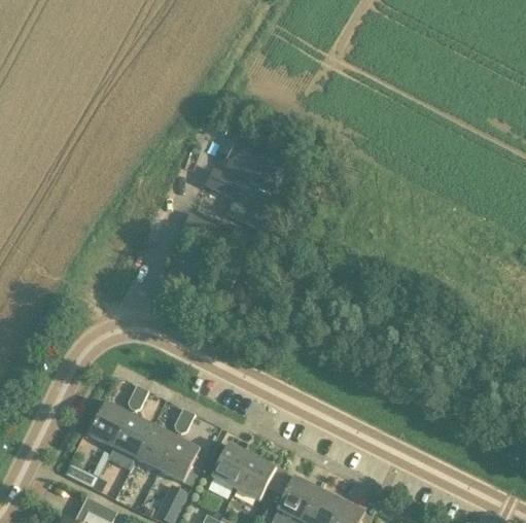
[(226,135),(210,167),(279,203),(295,171),(226,135)]
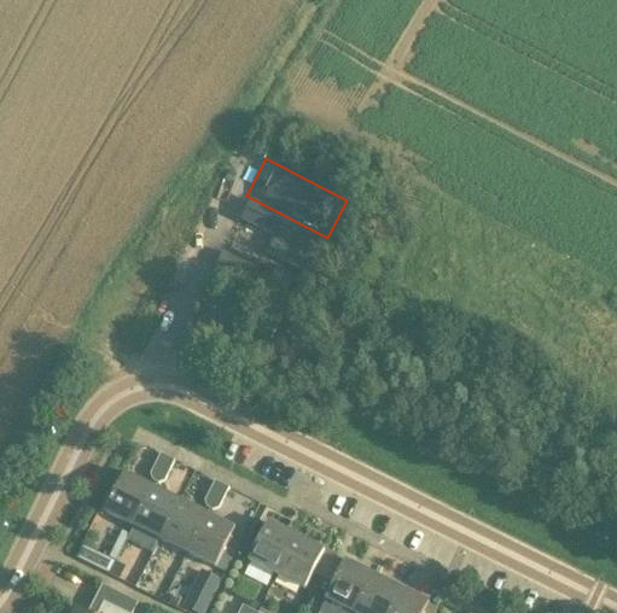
[(245,198),(223,241),(272,264),(294,221),(245,198)]
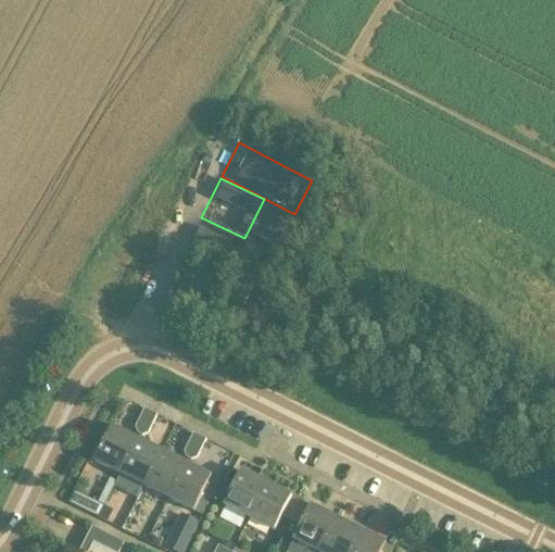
[(181,258),(162,296),(230,330),(250,293),(181,258)]
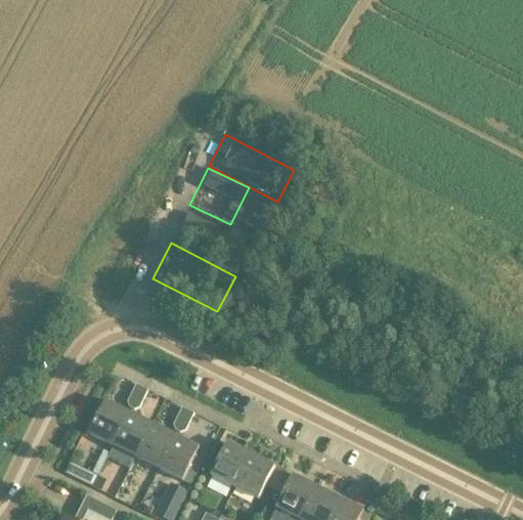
[(130,391),(141,397),(146,387),(135,381),(130,391)]
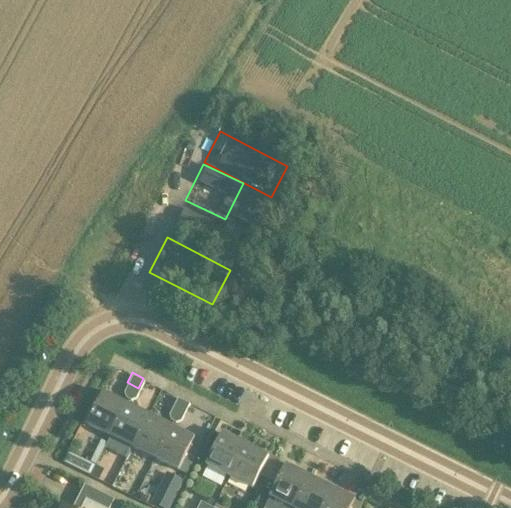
[(138,388),(127,382),(123,389),(125,395),(130,397),(135,395),(138,388)]
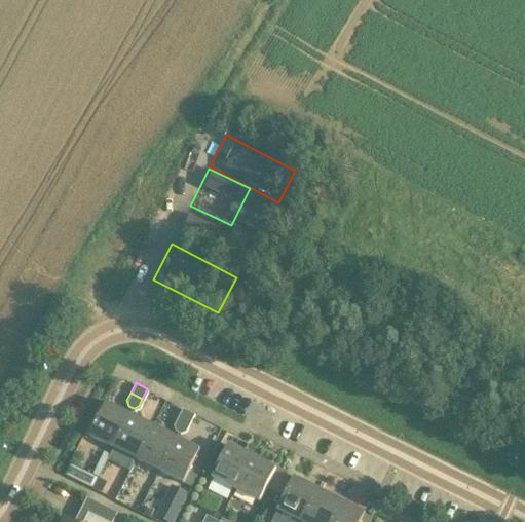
[(104,400),(87,433),(112,445),(128,411),(104,400)]
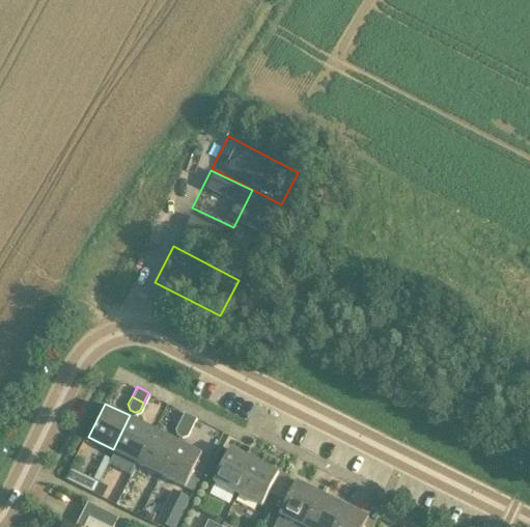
[(177,420),(190,426),(195,416),(184,410),(177,420)]
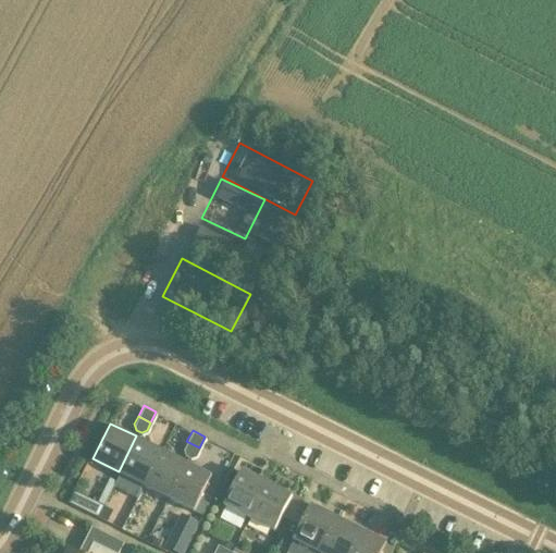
[(136,435),(119,471),(143,483),(160,449),(136,435)]
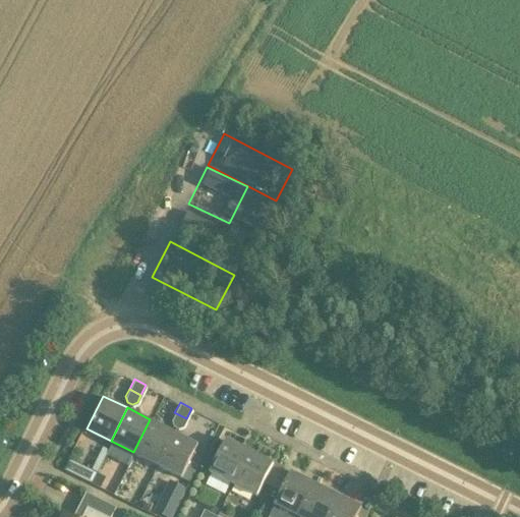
[(186,418),(174,412),(171,419),(172,424),(177,427),(183,425),(186,418)]
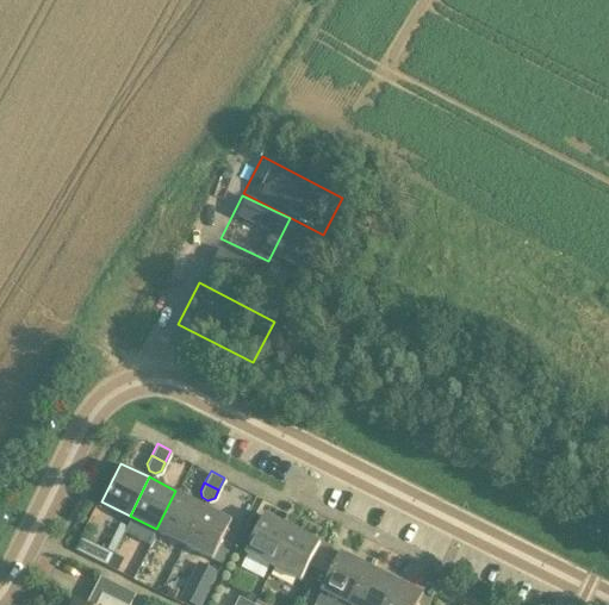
[(175,491),(156,529),(184,542),(203,504),(175,491)]
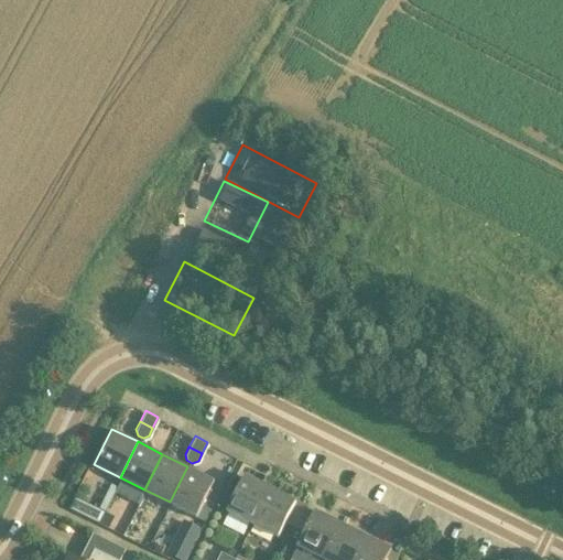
[(187,466),(170,502),(184,509),(195,515),(213,480),(187,466)]
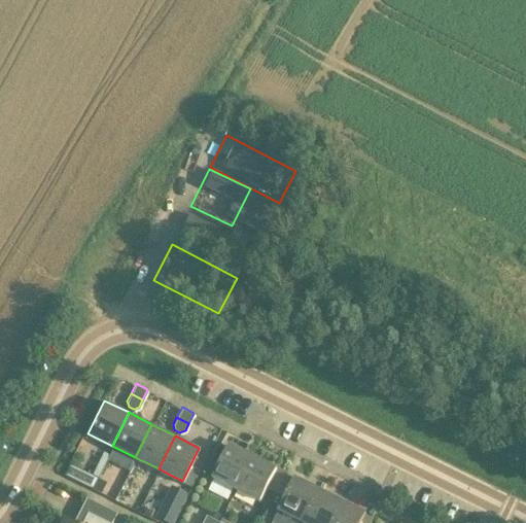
[(236,488),(252,455),(228,443),(224,448),(217,462),(211,476),(236,488)]
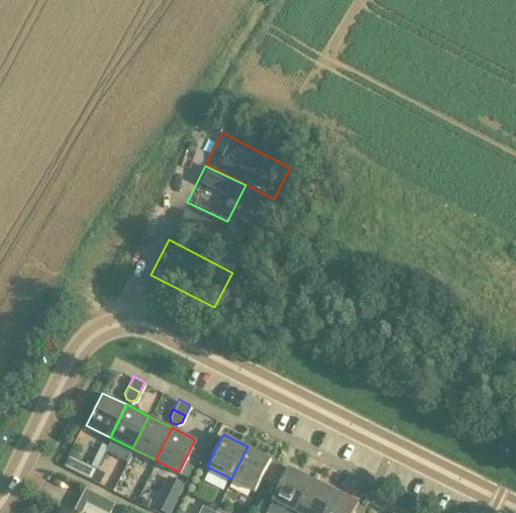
[(206,449),(213,453),(220,439),(213,435),(206,449)]
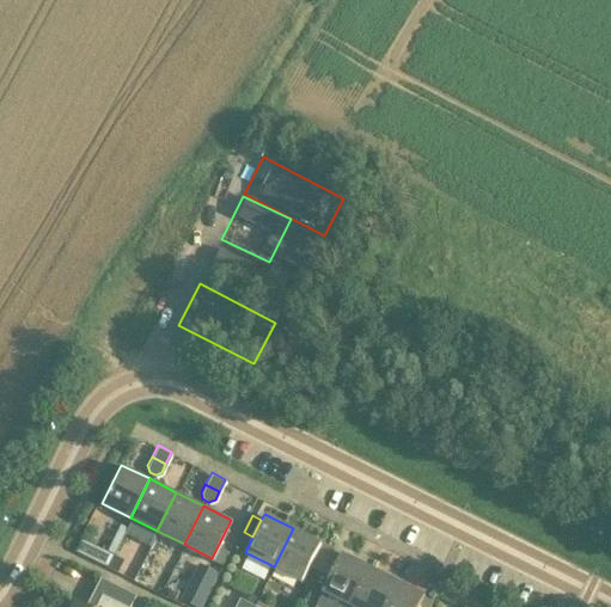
[(231,520),(212,558),(221,563),(242,525),(231,520)]
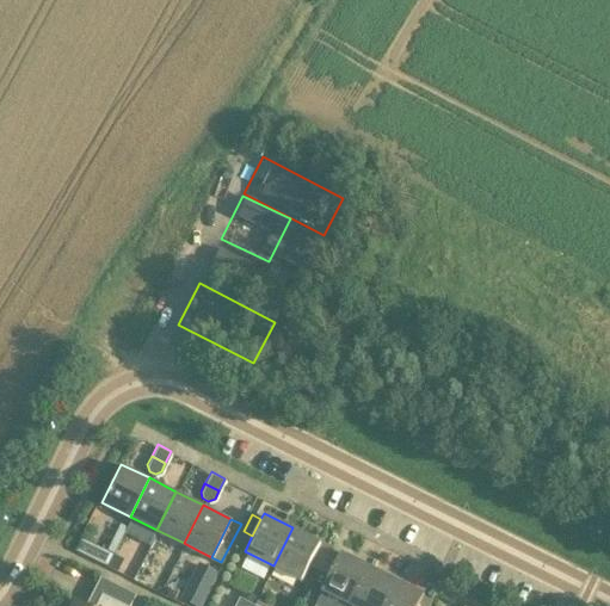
[(318,569),(328,545),(319,540),(293,527),(273,566),(300,579),(307,564),(318,569)]
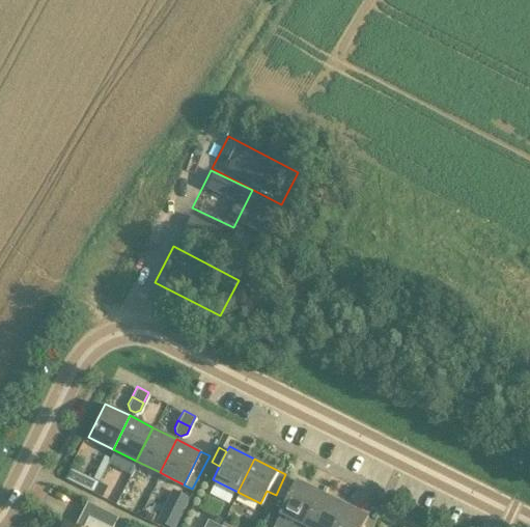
[(278,512),(289,518),(303,525),(321,491),(295,478),(285,474),(276,495),(284,499),(278,512)]
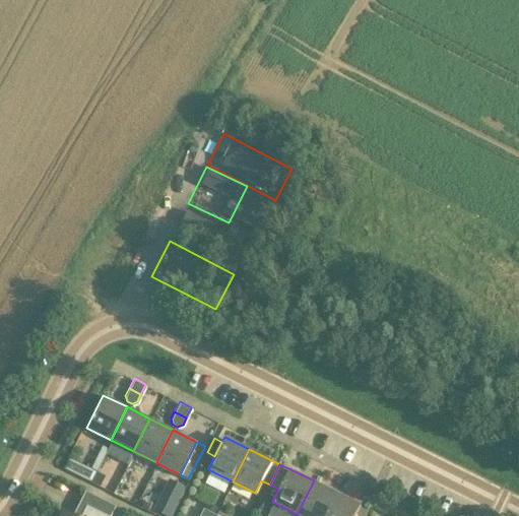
[(100,485),(104,475),(95,470),(90,480),(100,485)]
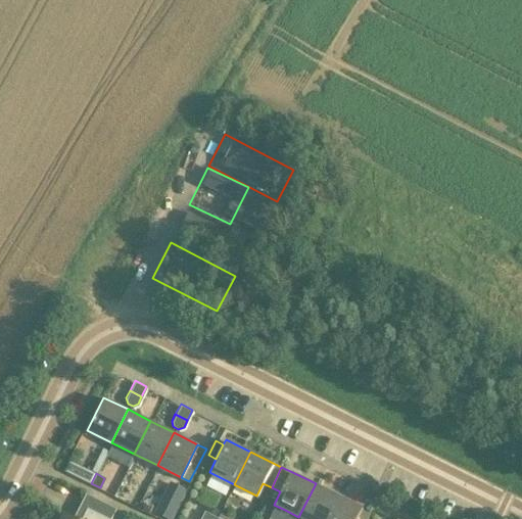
[(170,518),(186,488),(169,480),(152,514),(162,518),(170,518)]
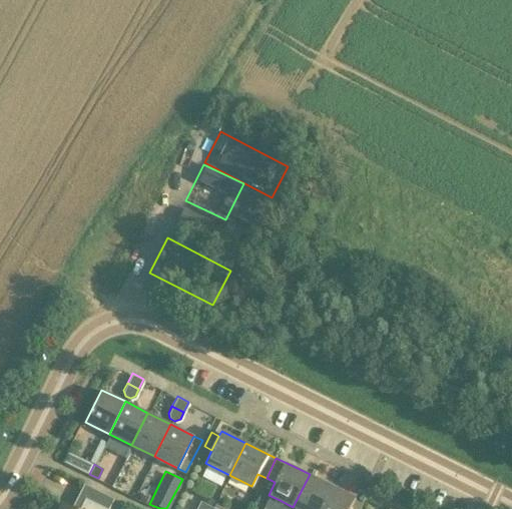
[(310,474),(293,507),(292,508),(320,508),(332,486),(310,474)]
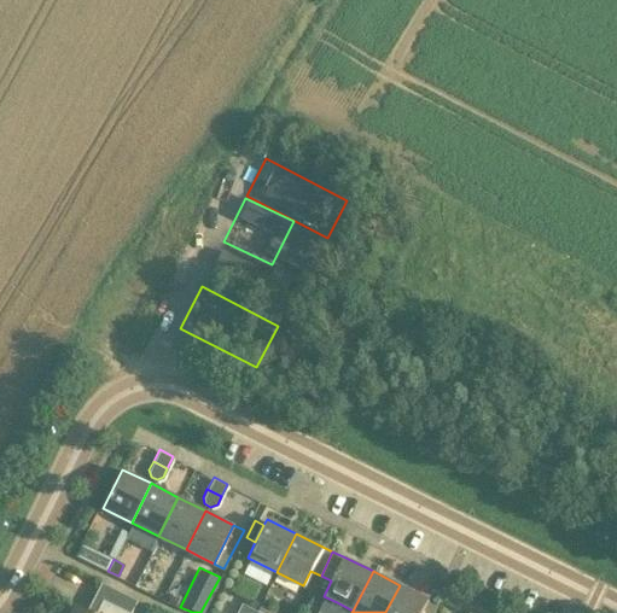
[(70,612),(128,612),(137,599),(100,581),(86,609),(75,605),(70,612)]
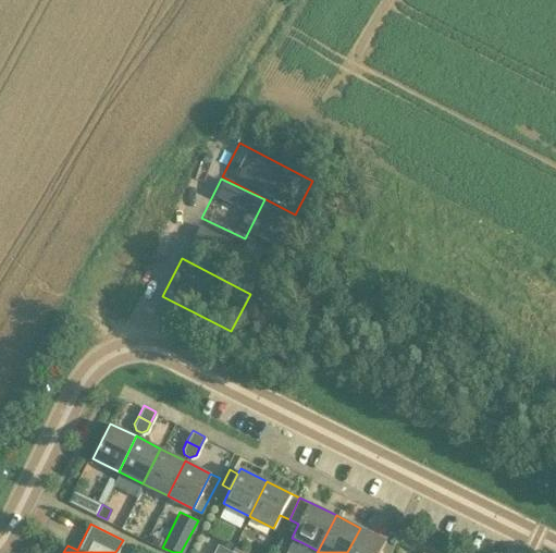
[(360,528),(347,552),(388,552),(393,544),(360,528)]
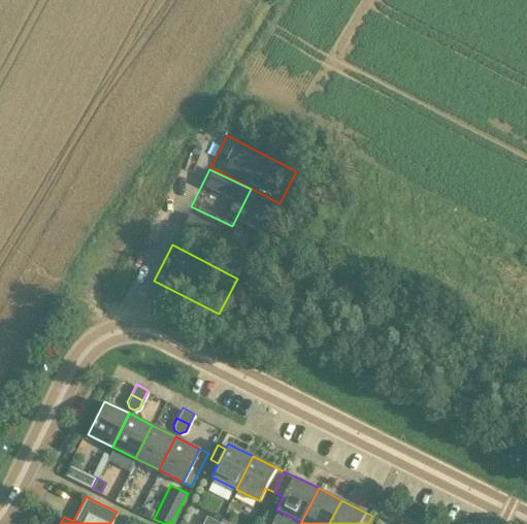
[(206,515),(200,523),(218,523),(220,521),(206,515)]
